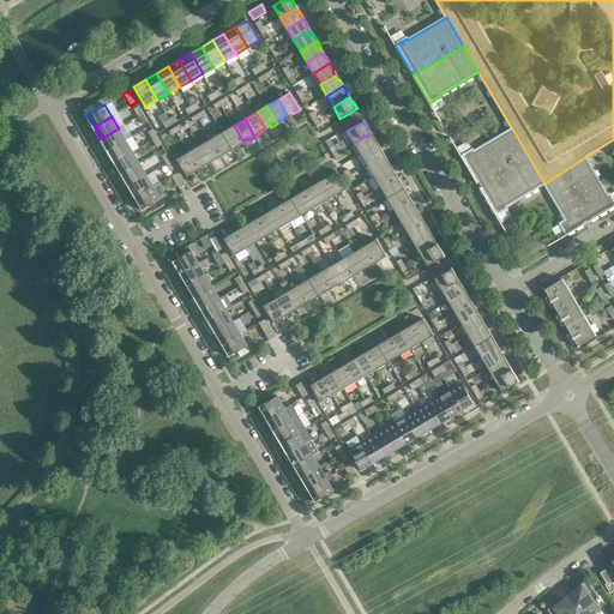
[(242,140),(234,126),(222,132),(233,150),(239,146),(238,144),(242,140)]
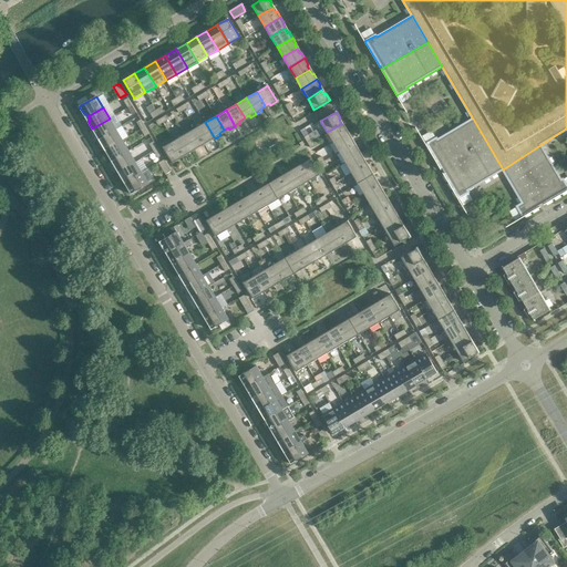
[(116,130),(110,119),(92,129),(96,136),(99,135),(101,138),(116,130)]
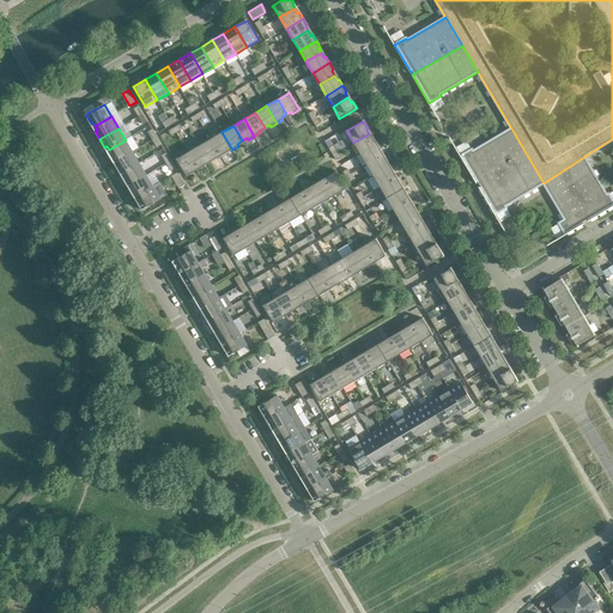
[(528,157),(511,128),(473,151),(472,150),(460,156),(478,186),(528,157)]
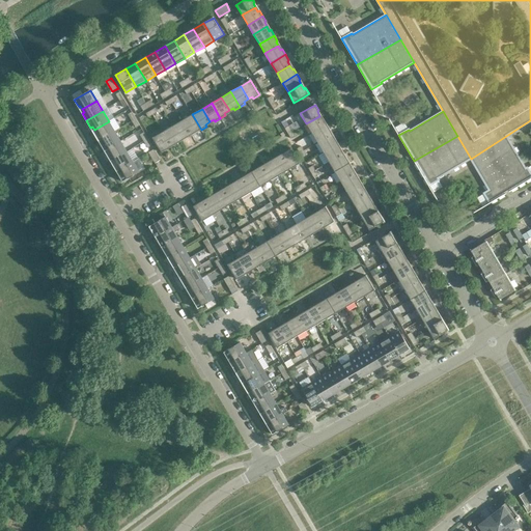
[(201,130),(192,114),(183,120),(190,134),(194,131),(195,133),(201,130)]
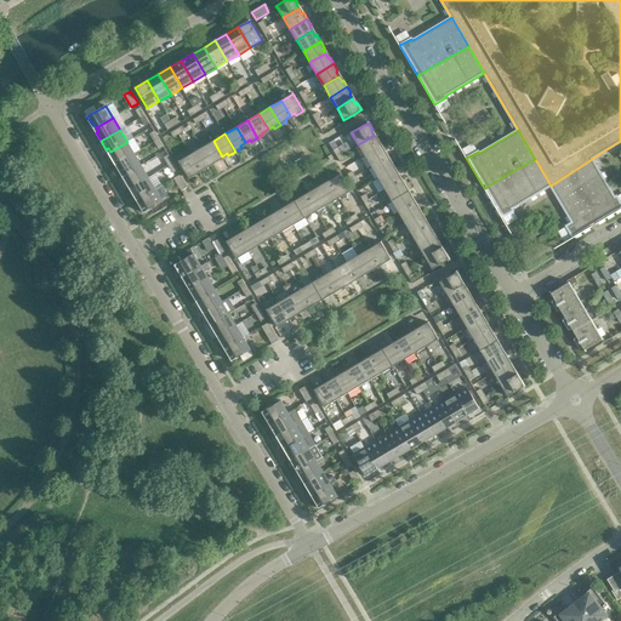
[(376,141),(374,136),(358,144),(365,155),(382,146),(379,140),(376,141)]
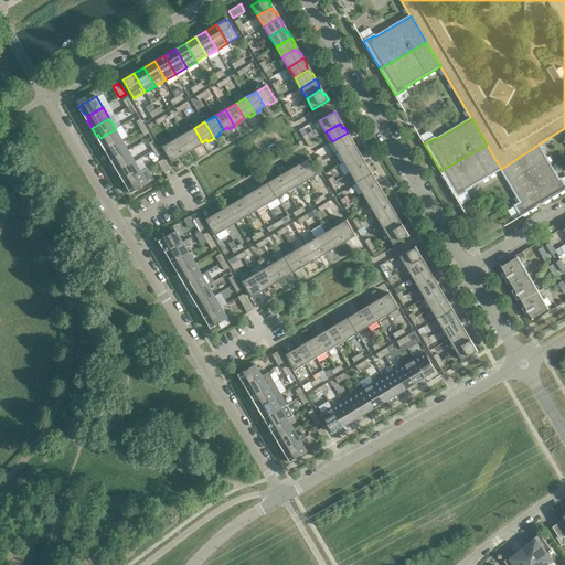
[(202,142),(194,128),(183,135),(193,150),(199,147),(198,145),(202,142)]
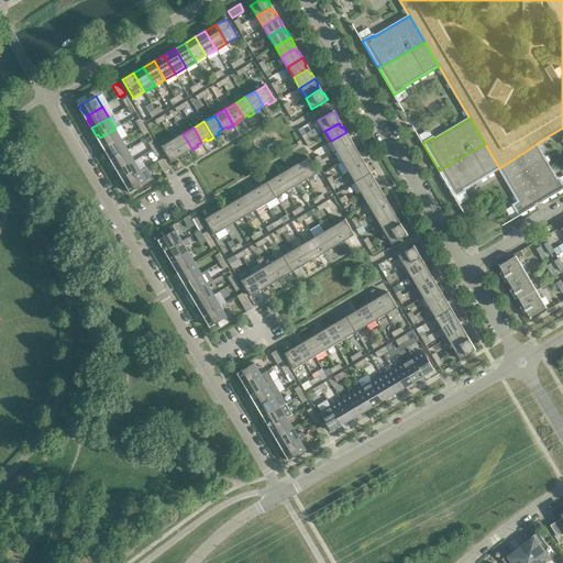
[(121,139),(116,129),(100,138),(102,141),(100,142),(105,150),(121,139)]
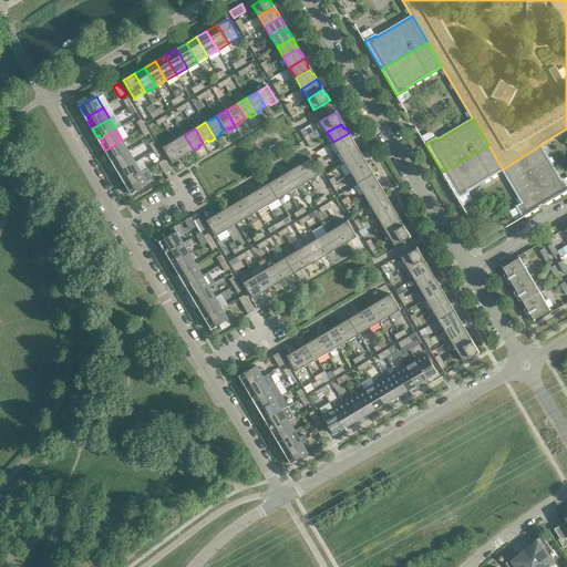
[(352,138),(349,133),(333,142),(339,153),(353,144),(351,140),(352,138)]
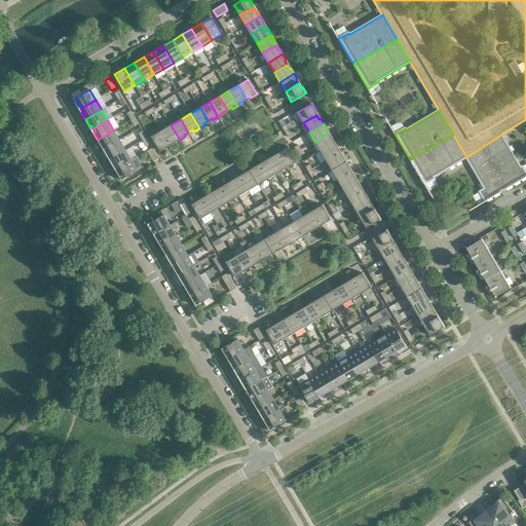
[(180,140),(171,125),(161,130),(170,144),(174,141),(175,143),(180,140)]
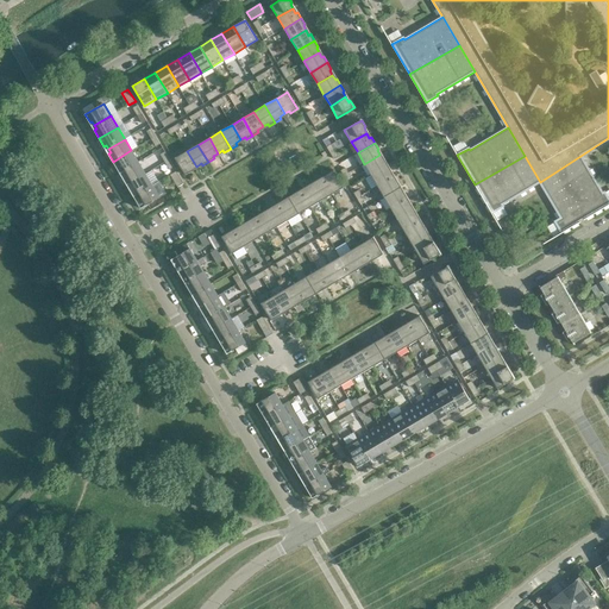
[(138,162),(131,150),(113,162),(118,170),(120,169),(121,173),(138,162)]
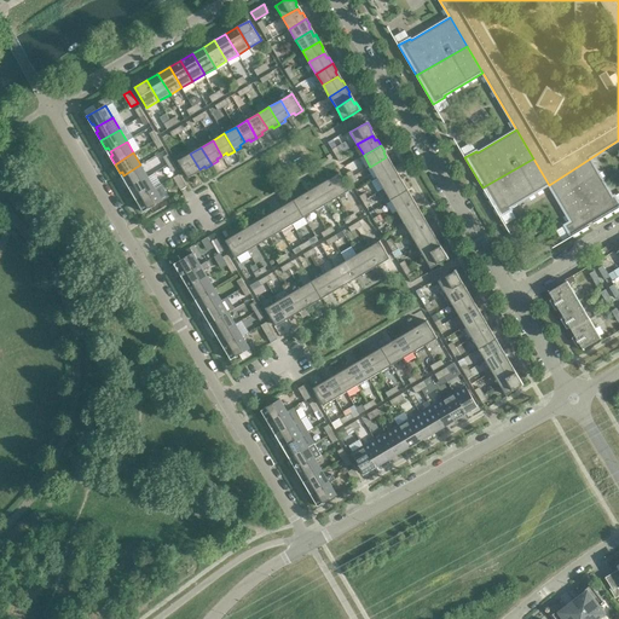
[(200,169),(190,154),(180,160),(178,161),(184,171),(189,178),(195,174),(194,172),(200,169)]
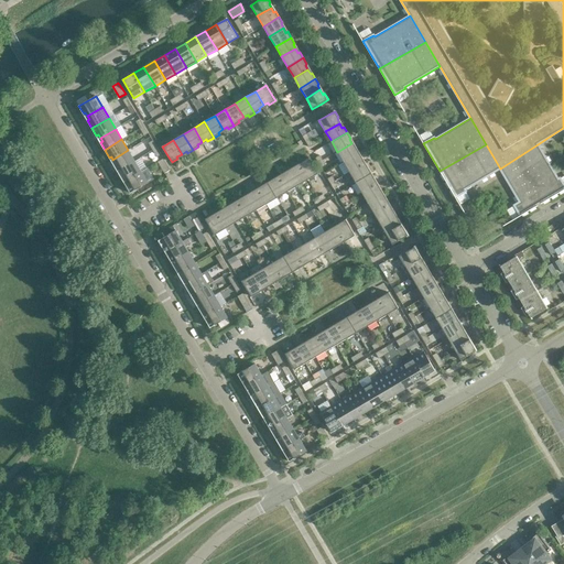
[(354,148),(351,143),(337,152),(344,162),(359,152),(356,147),(354,148)]
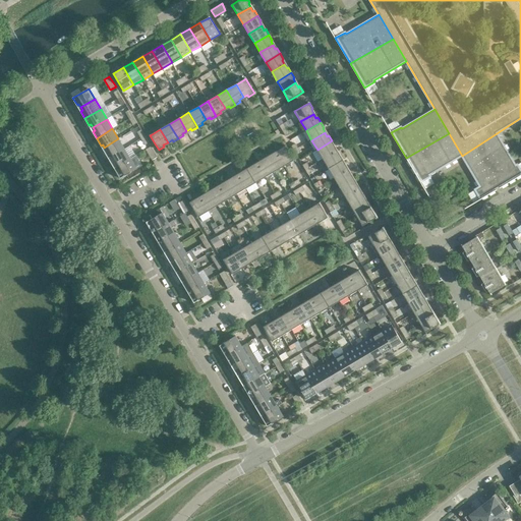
[(462,156),(449,133),(406,158),(420,182),(430,176),(429,175),(462,156)]
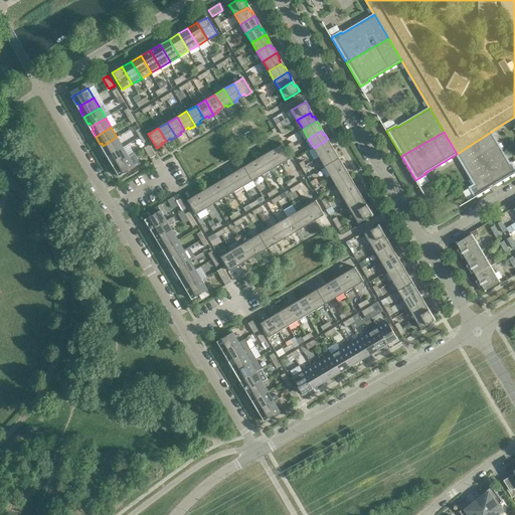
[(510,164),(491,132),(457,154),(475,184),(470,187),(475,197),(514,173),(514,168),(511,163),(510,164)]
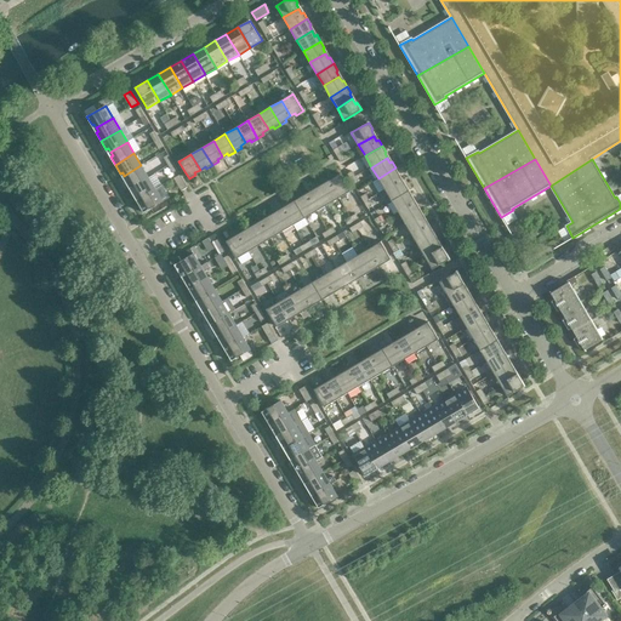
[(148,177),(141,165),(124,176),(126,178),(124,181),(129,188),(148,177)]
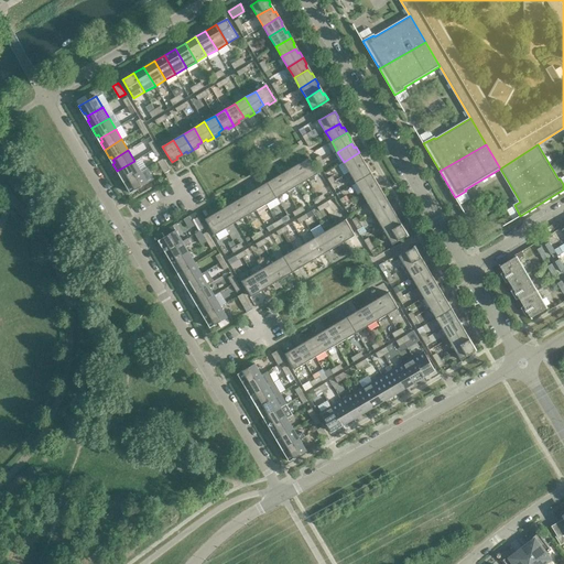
[(362,159),(359,152),(344,162),(349,172),(364,164),(361,160),(362,159)]
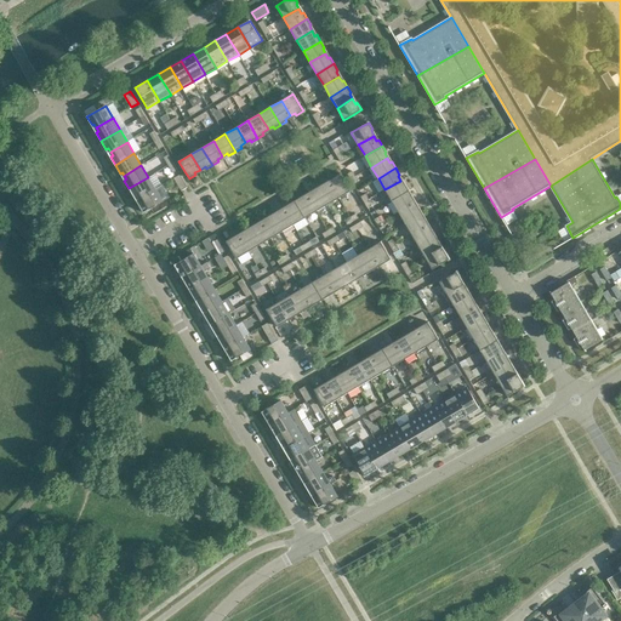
[(345,181),(341,174),(334,177),(335,180),(330,183),(339,198),(349,192),(351,191),(345,181)]
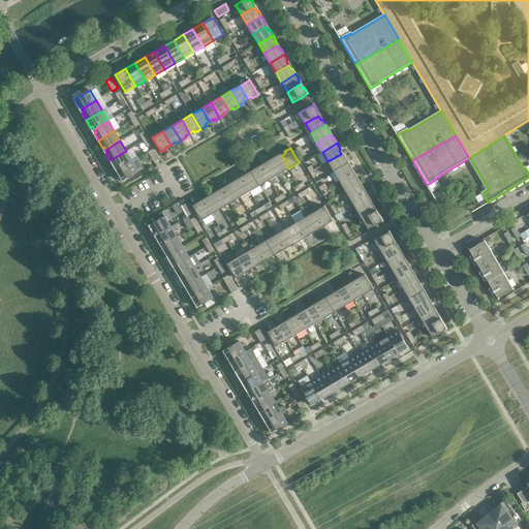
[(159,159),(153,149),(148,152),(154,162),(159,159)]
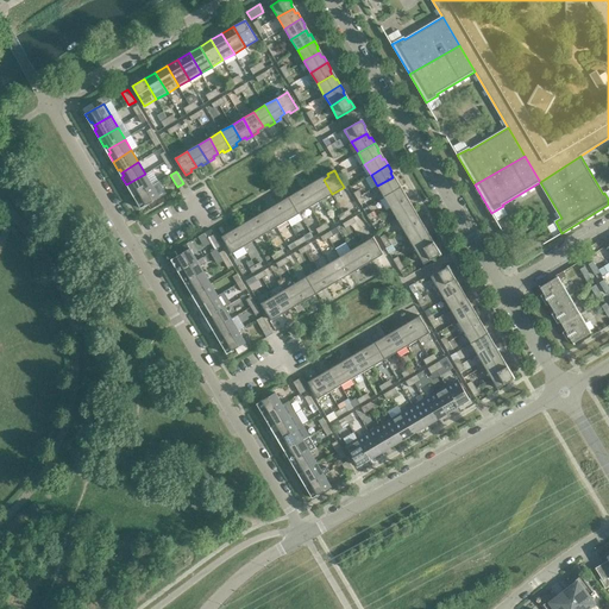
[(152,186),(145,174),(126,184),(132,193),(133,192),(136,195),(152,186)]
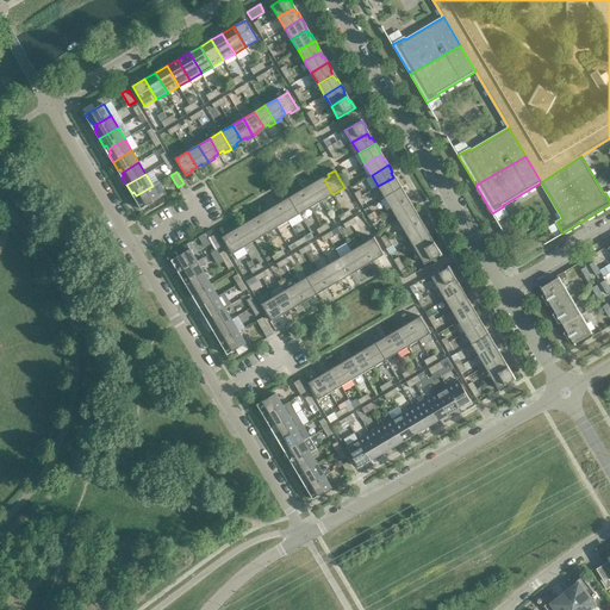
[(396,182),(393,178),(378,186),(385,198),(402,187),(398,181),(396,182)]
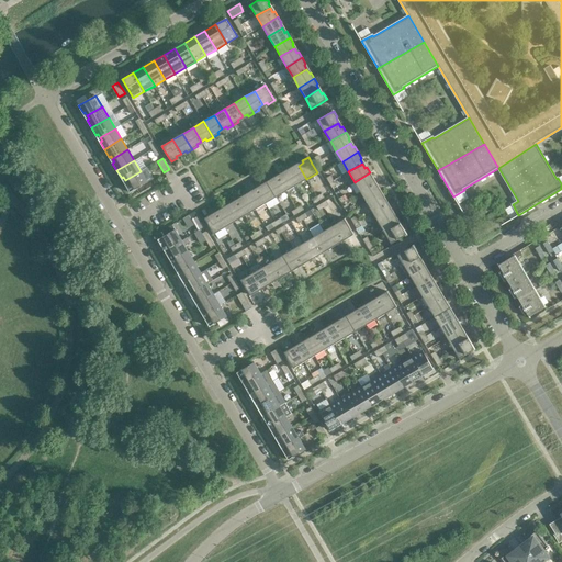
[(306,179),(299,166),(294,168),(293,166),(287,169),(296,186),(306,179)]
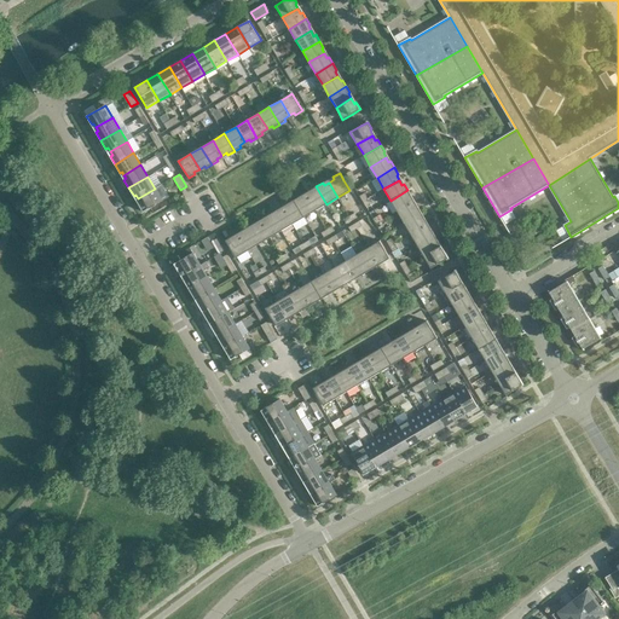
[(158,186),(155,189),(138,198),(140,202),(138,203),(143,212),(162,201),(157,194),(161,191),(158,186)]
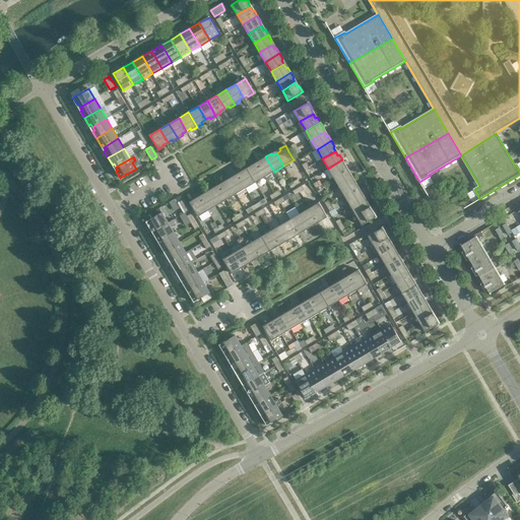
[(274,172),(265,156),(260,159),(261,161),(257,165),(265,177),(274,172)]
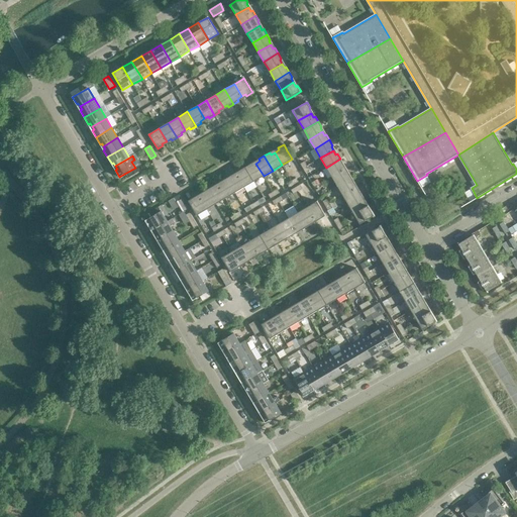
[(343,164),(340,159),(326,168),(332,177),(344,169),(342,165),(343,164)]
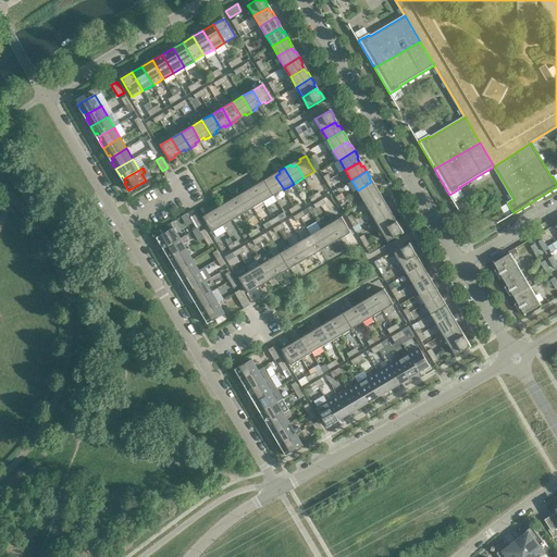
[(284,189),(275,176),(271,178),(270,176),(264,180),(273,196),(284,189)]
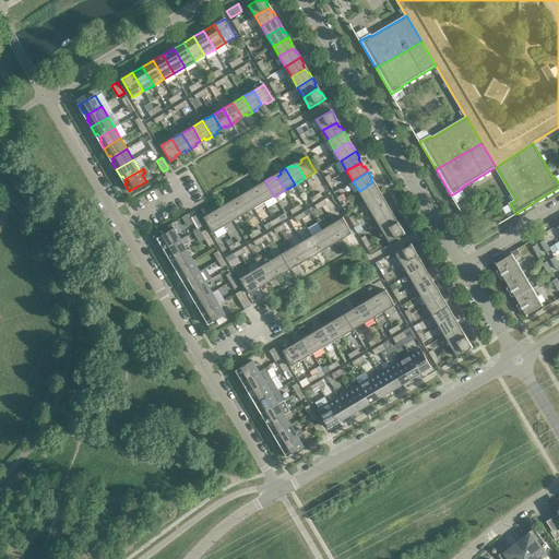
[(274,197),(265,180),(259,185),(260,186),(256,189),(264,202),(274,197)]
